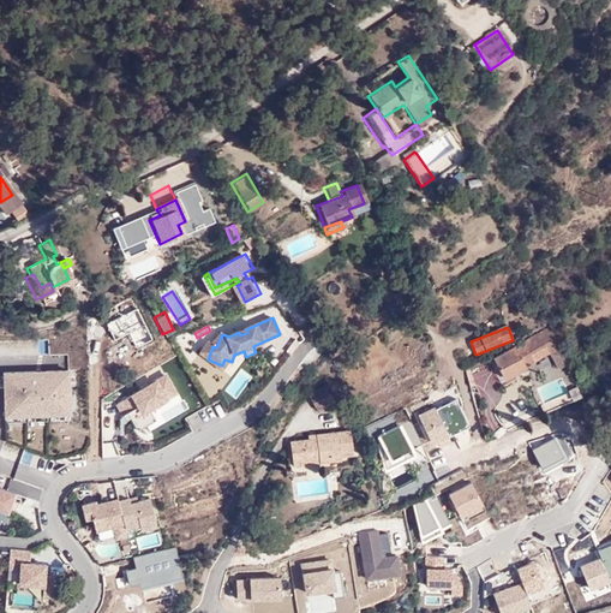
[(561,352),(550,329),(492,359),(503,382),(534,367),(531,357),(546,349),(551,357),(561,352)]
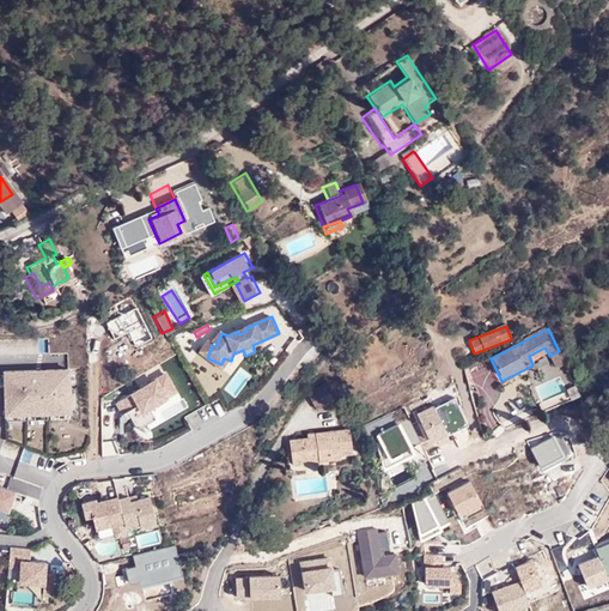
[(66,368),(0,370),(1,412),(68,412),(66,368)]
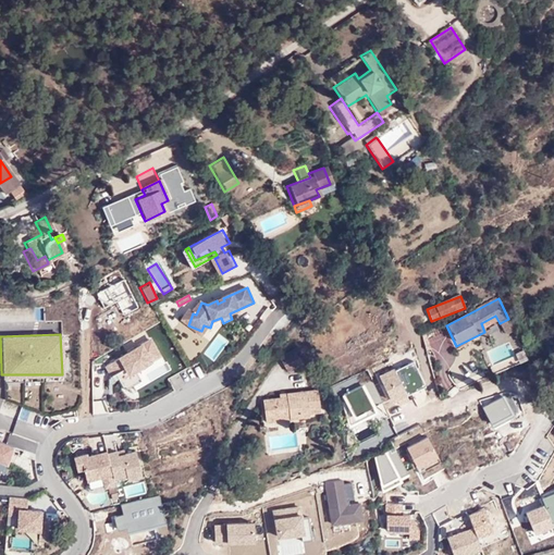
[(150,342),(107,366),(112,377),(109,378),(109,385),(113,385),(120,381),(124,391),(142,381),(135,370),(159,357),(150,342)]
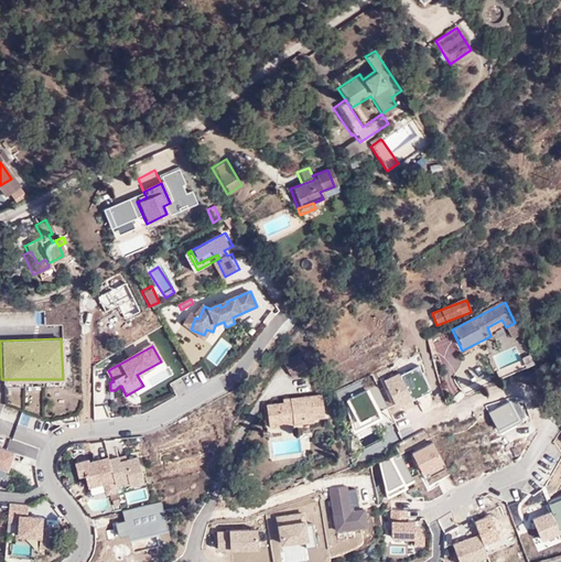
[(302,370),(294,356),(280,365),(288,379),(302,370)]
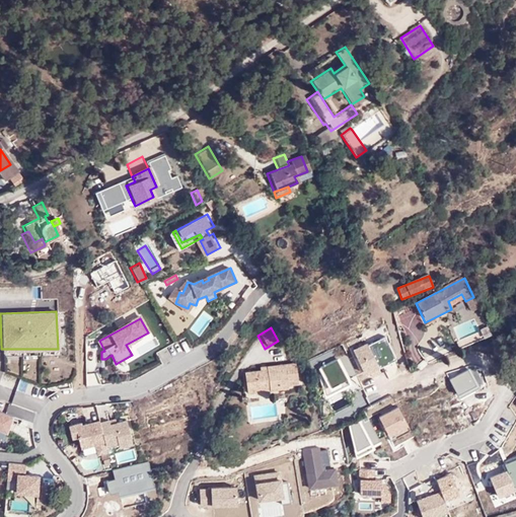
[(381,374),(367,345),(354,351),(366,377),(371,375),(372,378),(381,374)]
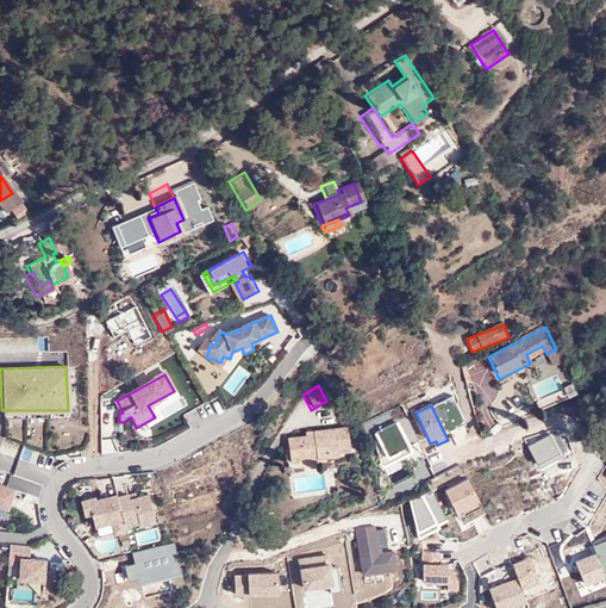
[(407,417),(375,434),(381,460),(400,450),(404,457),(405,456),(405,458),(408,463),(413,460),(416,464),(428,458),(407,417)]
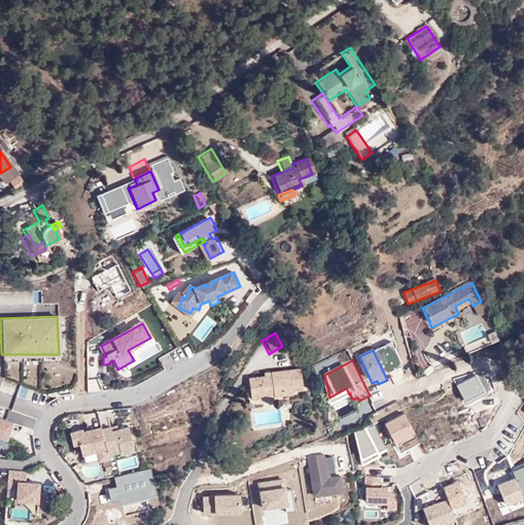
[(246,381),(248,395),(271,393),(271,396),(288,393),(287,390),(299,389),(297,371),(260,375),(262,380),(246,381)]
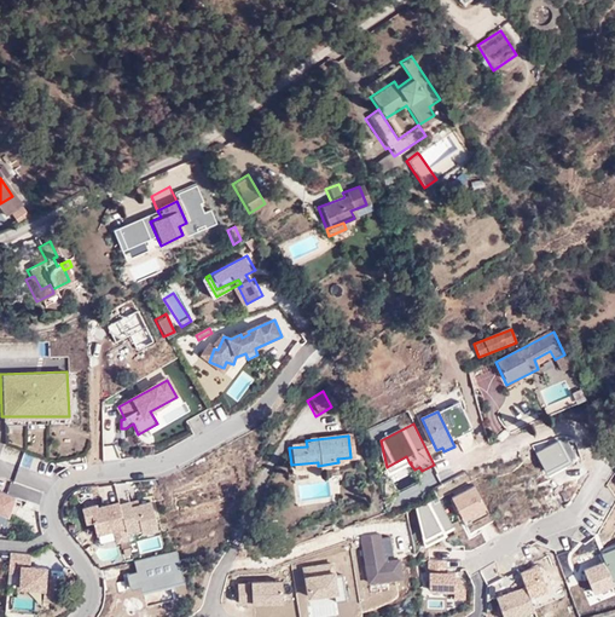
[(406,456),(387,467),(388,477),(411,465),(411,462),(410,463),(406,456)]
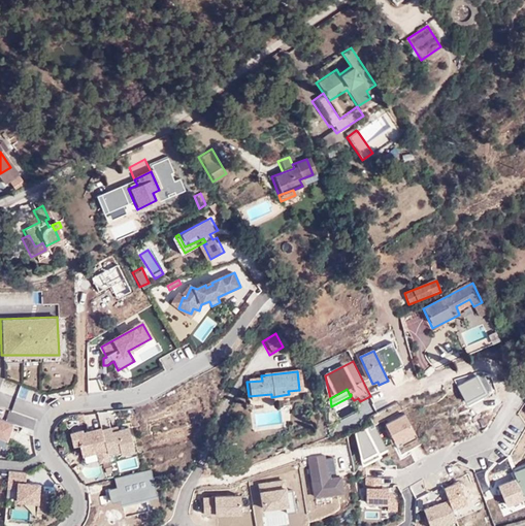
[(405,416),(386,425),(395,442),(415,432),(405,416)]
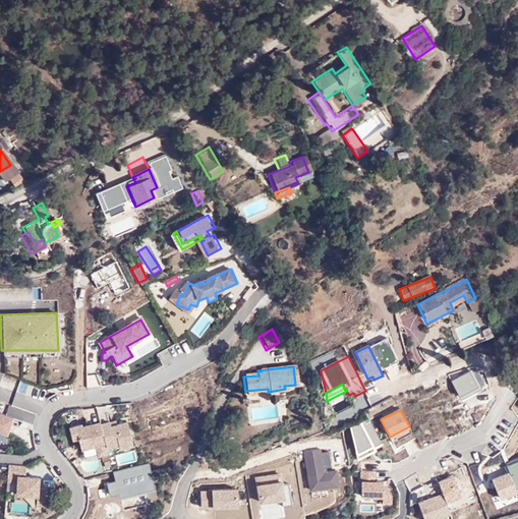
[(12,418),(0,413),(0,429),(6,433),(12,418)]
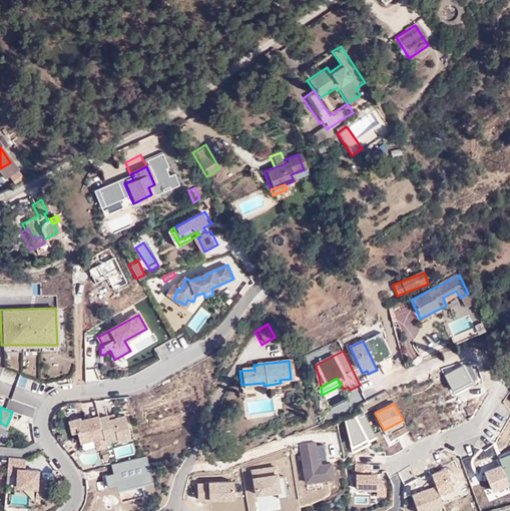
[(0,430),(6,433),(11,420),(12,420),(14,413),(12,412),(6,426),(0,423),(0,430)]
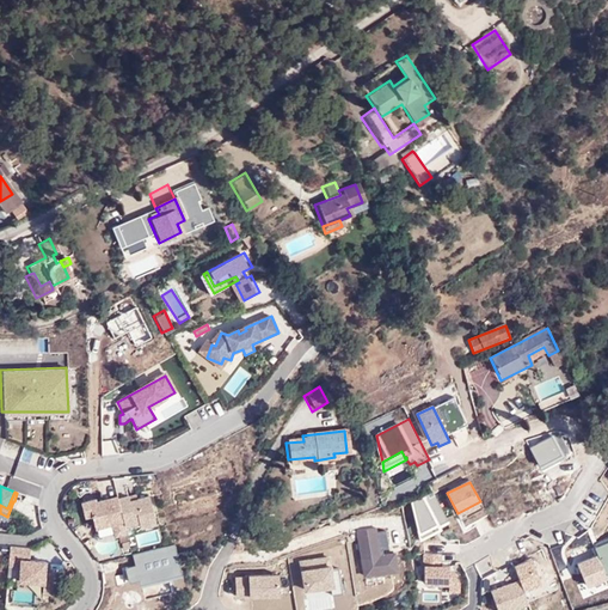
[(448,522),(433,492),(411,504),(417,531),(430,524),(431,526),(437,523),(438,526),(448,522)]
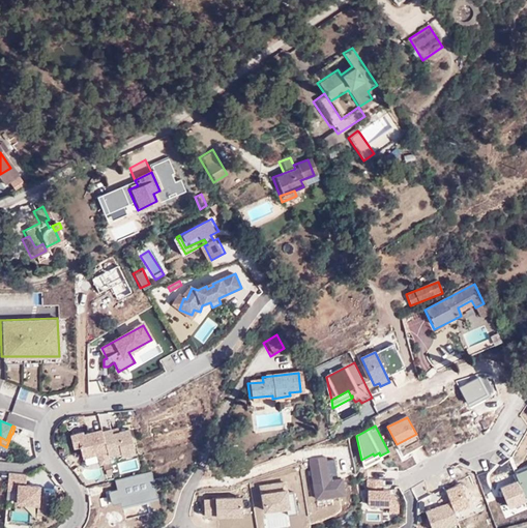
[(82,433),(70,435),(72,446),(79,445),(82,457),(96,453),(98,460),(108,457),(108,455),(101,432),(101,430),(83,435),(82,433)]
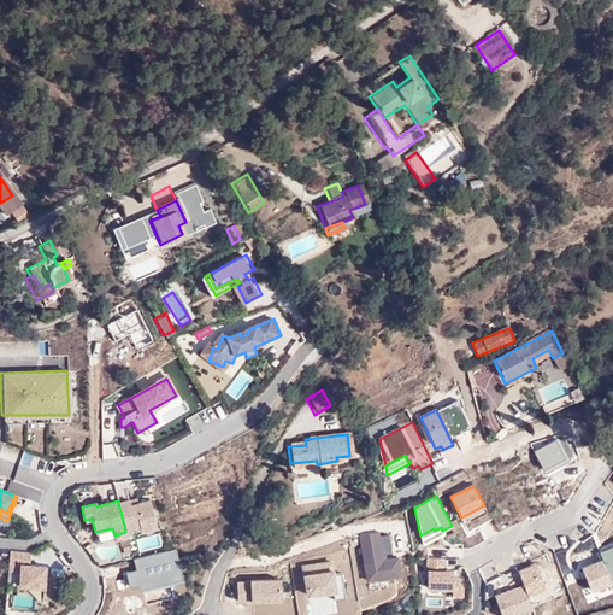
[(129,501),(118,503),(125,529),(140,526),(141,532),(157,528),(149,501),(137,504),(130,505),(129,501)]
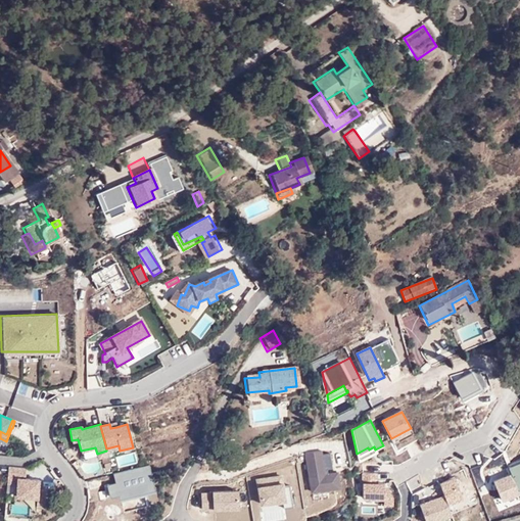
[(377,451),(384,446),(383,445),(375,450),(374,446),(369,450),(368,447),(357,454),(359,463),(378,453),(377,451)]
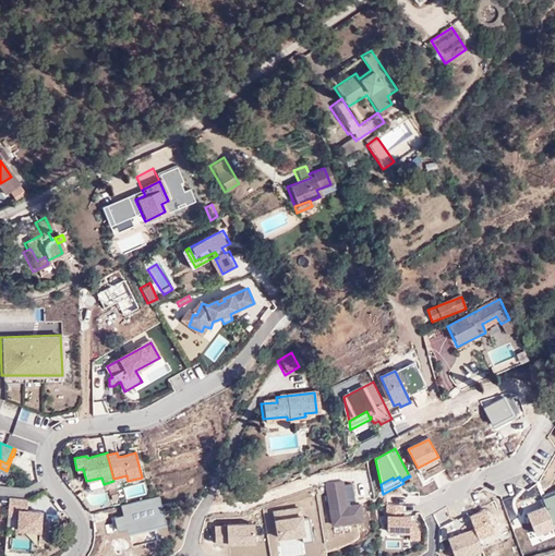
[(101,495),(84,496),(85,506),(103,505),(101,495)]
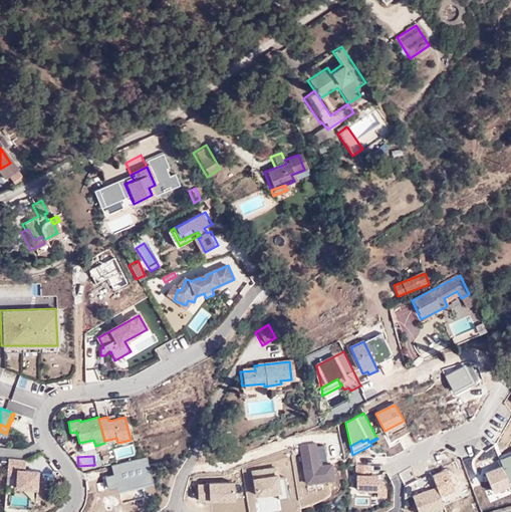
[(23,460),(8,459),(7,475),(17,476),(15,488),(35,490),(35,498),(44,499),(46,483),(37,481),(38,472),(24,471),(25,461),(23,460)]
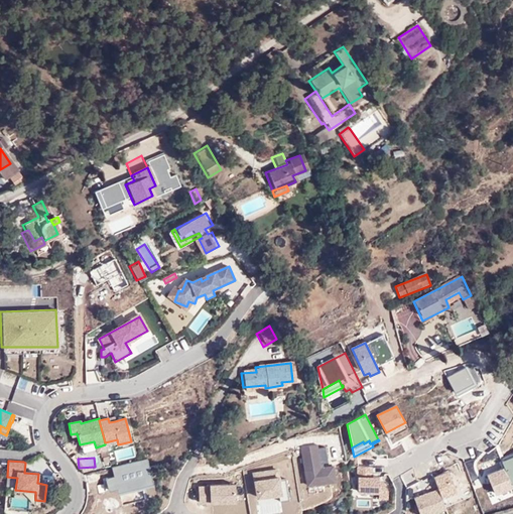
[(378,499),(387,499),(388,491),(384,483),(379,483),(379,479),(372,478),(372,468),(358,468),(358,493),(379,493),(378,499)]
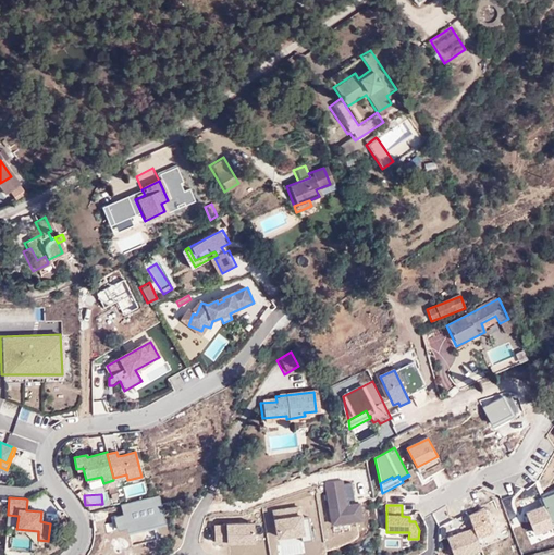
[(157,507),(108,518),(112,535),(161,522),(157,507)]
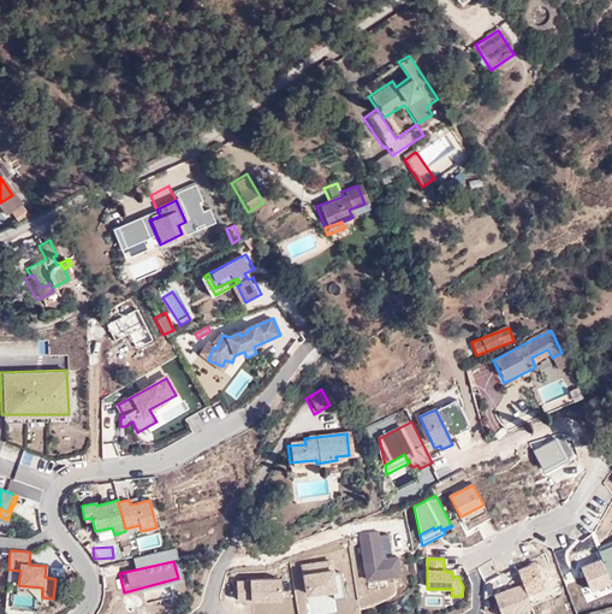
[(522,585),(527,595),(545,588),(535,565),(517,571),(522,585)]
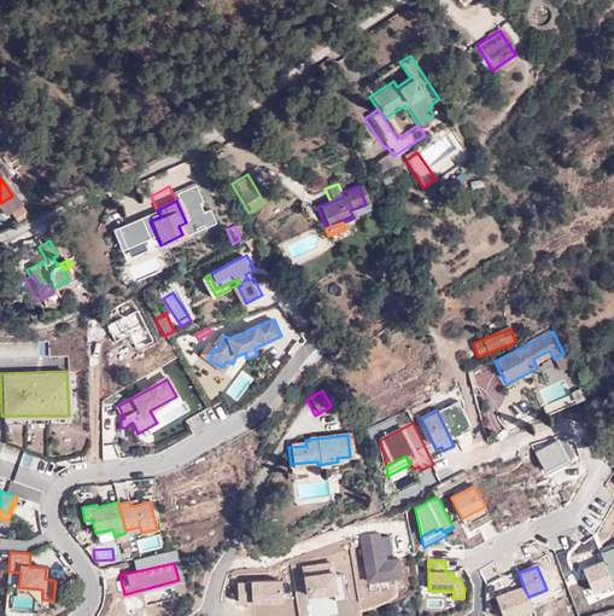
[(308,596),(326,602),(332,585),(315,579),(308,596)]
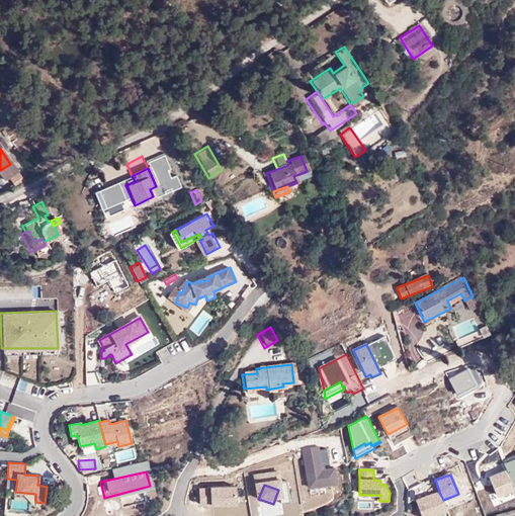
[(443,500),(439,492),(416,501),(421,515),(434,515),(447,511),(443,500)]
